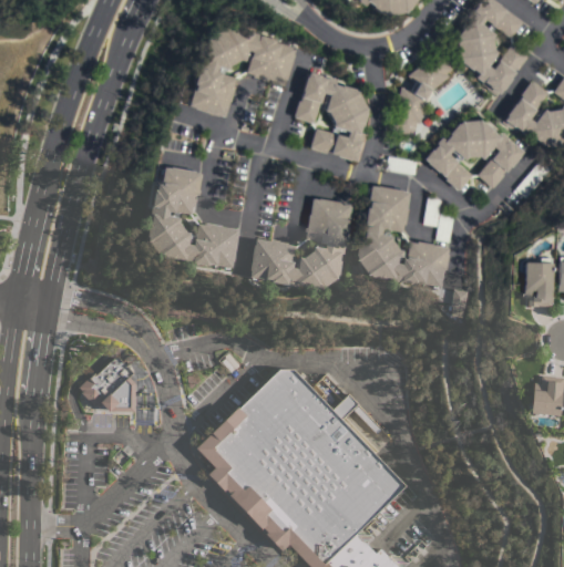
[(388,17),(385,14),(383,16),(371,7),(372,6),(367,2),(363,7),(357,1),(357,0),(416,0),(409,11),(407,10),(406,13),(404,13),(389,16),(388,17)]
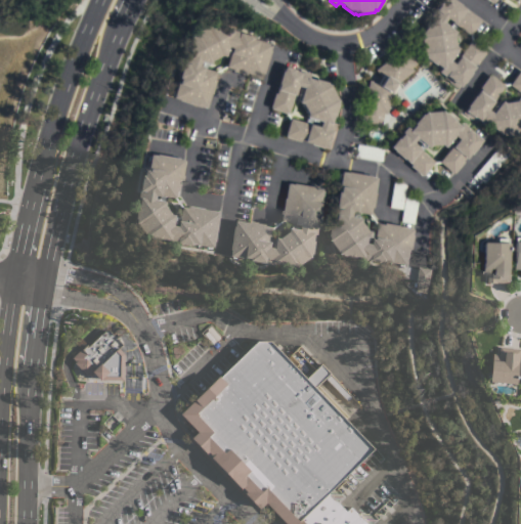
[(420,38),(422,35),(421,34),(429,24),(430,25),(434,18),(430,15),(434,10),(440,14),(440,13),(436,10),(440,5),(439,4),(442,0),(454,0),(462,5),(461,5),(467,9),(466,10),(468,12),(470,10),(481,19),(481,20),(482,22),(471,36),(447,18),(444,23),(457,32),(453,35),(456,46),(459,48),(450,60),(454,64),(472,41),(487,51),(478,64),(477,64),(471,73),(472,73),(465,84),(464,84),(461,87),(451,81),(452,80),(445,75),(445,76),(439,72),(442,68),(437,64),(436,66),(425,57),(426,56),(423,54),(423,52),(421,39),(420,38)]
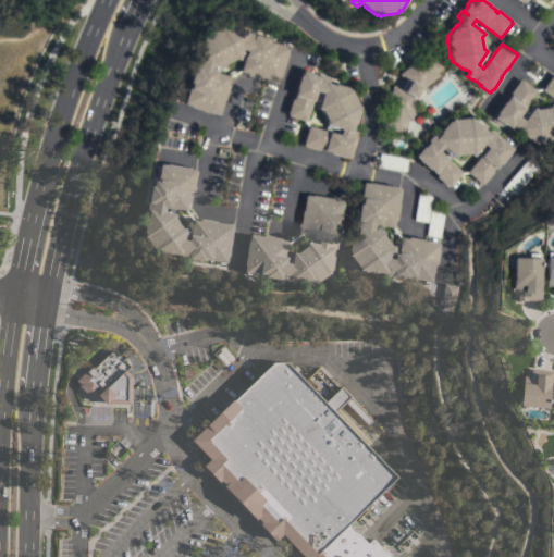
[(287,53),(290,54),(282,78),(281,77),(279,84),(263,79),(263,81),(248,75),(248,74),(242,72),(246,58),(245,57),(246,51),(244,51),(241,60),(238,59),(238,61),(234,60),(224,64),(222,71),(211,67),(210,71),(231,77),(229,84),(231,85),(226,100),(224,100),(220,115),(191,108),(191,106),(184,104),(189,84),(194,66),(199,69),(199,67),(193,65),(195,58),(197,58),(199,52),(198,51),(202,38),(204,38),(205,35),(206,35),(220,28),(220,25),(224,27),(224,26),(238,31),(237,32),(244,34),(245,32),(253,34),(250,40),(251,40),(254,35),(270,40),(269,41),(290,48),(287,53)]
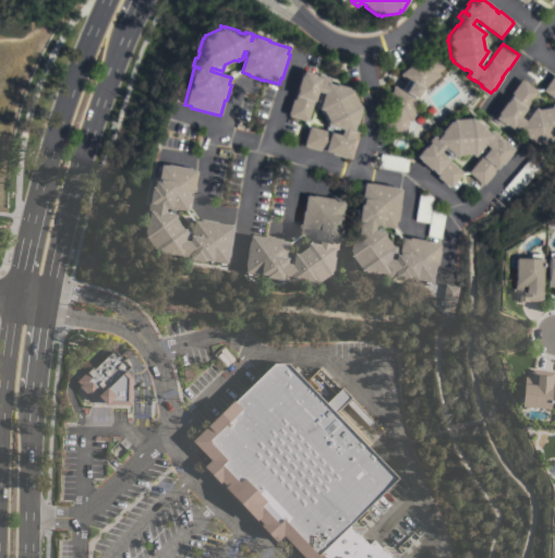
[(414,122),(410,121),(408,134),(386,130),(395,85),(403,87),(408,82),(402,74),(433,51),(446,69),(441,72),(443,75),(425,89),(425,91),(420,99),(419,100),(414,122)]
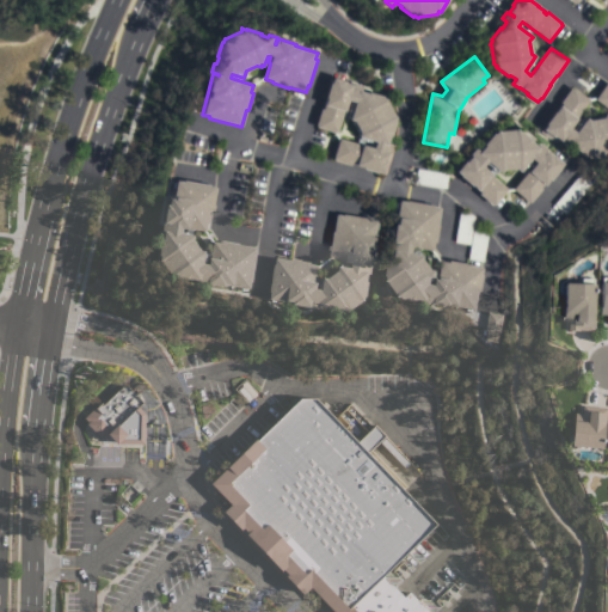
[(394,121),(395,122),(391,136),(390,136),(387,144),(393,145),(390,153),(382,151),(382,152),(388,153),(386,161),(387,161),(384,175),(378,172),(378,173),(363,169),(363,167),(355,166),(356,165),(352,164),(351,165),(335,160),(335,159),(333,159),(341,139),(373,148),(374,142),(358,138),(360,133),(352,121),(349,120),(354,103),(348,101),(338,133),(317,128),(318,126),(317,126),(321,109),(324,110),(325,105),(324,105),(326,98),(325,98),(330,83),(331,83),(332,78),(345,81),(345,83),(352,85),(350,91),(351,92),(354,84),(362,86),(361,92),(368,95),(368,92),(382,97),(382,98),(386,99),(386,101),(395,116),(394,121)]
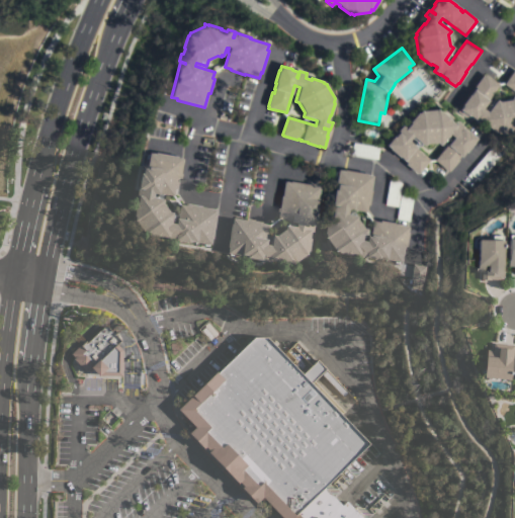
[(500,134),(499,135),(488,126),(489,125),(484,121),(481,125),(475,121),(476,120),(469,115),(469,116),(459,110),(462,106),(462,105),(469,95),(470,95),(477,87),(476,87),(484,75),(485,75),(486,74),(501,85),(484,109),(488,112),(497,100),(500,102),(510,100),(513,97),(514,98),(514,91),(505,84),(514,71),(514,133),(502,135),(500,134)]
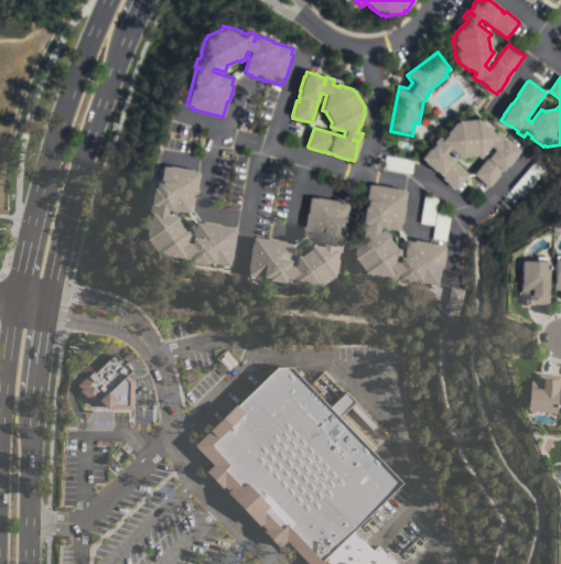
[(479,122),(481,120),(492,130),(492,131),(496,136),(499,131),(506,137),(500,143),(502,143),(505,139),(510,143),(511,143),(520,151),(517,155),(518,155),(509,166),(507,165),(500,173),(502,174),(491,187),(475,174),(495,150),(491,147),(479,159),(477,155),(465,156),(462,160),(450,149),(445,154),(470,174),(456,190),(456,188),(455,190),(443,179),(444,177),(441,175),(435,171),(434,172),(424,162),(421,159),(429,149),(430,150),(434,144),(439,148),(440,148),(434,142),(439,137),(443,140),(448,134),(446,133),(455,122),(456,123),(460,120),(461,121),(474,120),(474,121),(477,119),(479,122)]
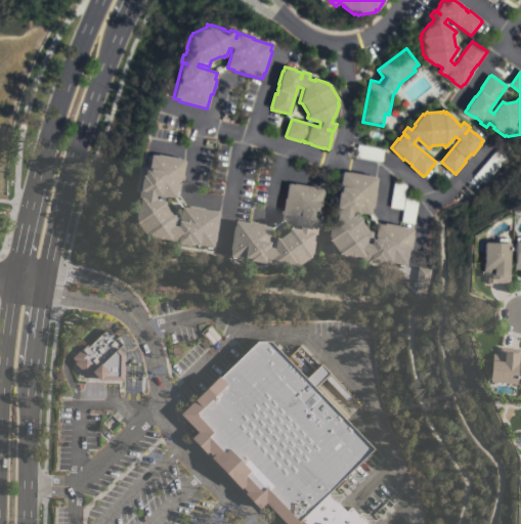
[(488,183),(478,175),(506,142),(516,151),(488,183)]
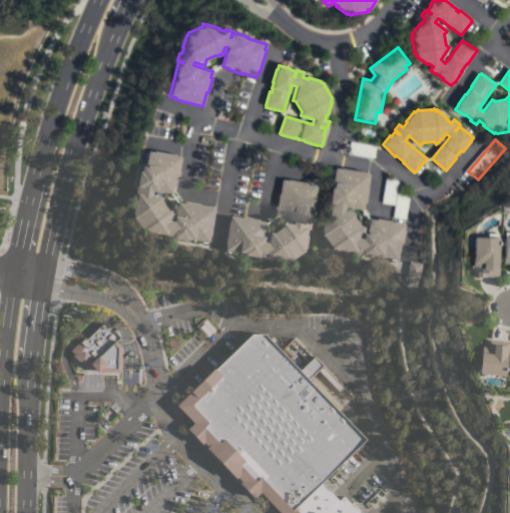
[(350,154),(352,141),(378,145),(376,158),(350,154)]
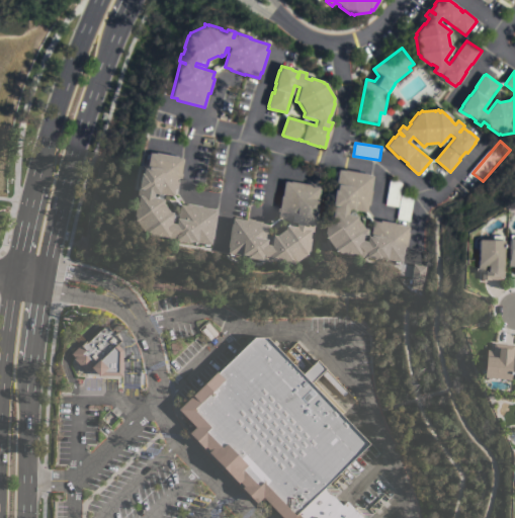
[(180,174),(182,174),(179,188),(177,188),(176,195),(162,192),(162,194),(157,193),(157,195),(166,197),(165,202),(172,211),(176,212),(176,213),(177,213),(175,224),(178,224),(179,218),(180,218),(182,204),(189,205),(190,203),(204,205),(204,206),(219,208),(218,216),(219,216),(215,238),(213,244),(193,241),(192,242),(178,240),(179,235),(177,234),(176,241),(163,238),(150,235),(150,234),(147,234),(147,232),(139,221),(137,220),(138,217),(137,217),(139,203),(140,203),(141,196),(139,196),(140,189),(146,190),(146,189),(141,188),(144,173),(145,173),(148,153),(155,154),(155,153),(177,157),(177,158),(183,159),(180,174)]
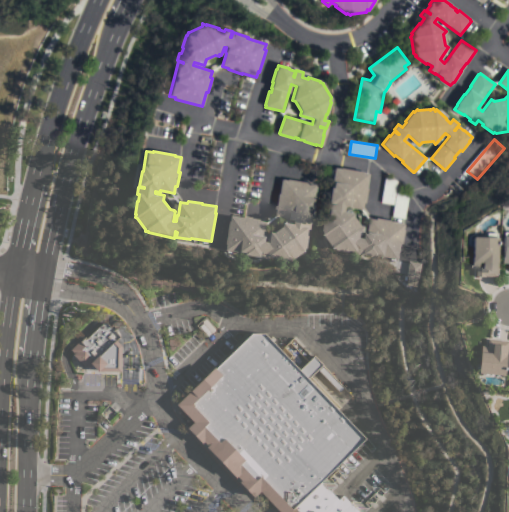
[(324,235),(324,230),(323,230),(325,218),(327,218),(328,212),(326,211),(327,204),(330,188),(331,188),(334,175),(332,174),(333,170),(334,170),(335,168),(341,169),(341,168),(364,172),(363,173),(369,174),(367,189),(368,189),(365,203),(364,203),(363,210),(349,207),(348,208),(343,207),(343,212),(353,214),(352,217),(359,226),(362,227),(360,237),(365,238),(365,232),(367,233),(369,219),(376,220),(376,218),(390,220),(390,221),(404,224),(403,230),(405,230),(401,253),(400,253),(399,258),(379,255),(379,256),(364,254),(365,248),(364,248),(363,254),(358,254),(358,251),(349,250),(349,251),(337,249),(337,248),(333,247),(333,246),(325,235),(324,235)]
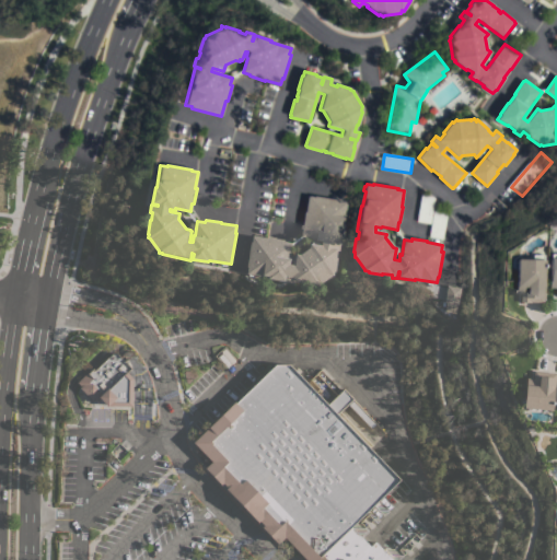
[(422,194),(432,196),(432,197),(436,197),(436,198),(437,198),(432,224),(418,222),(422,194)]
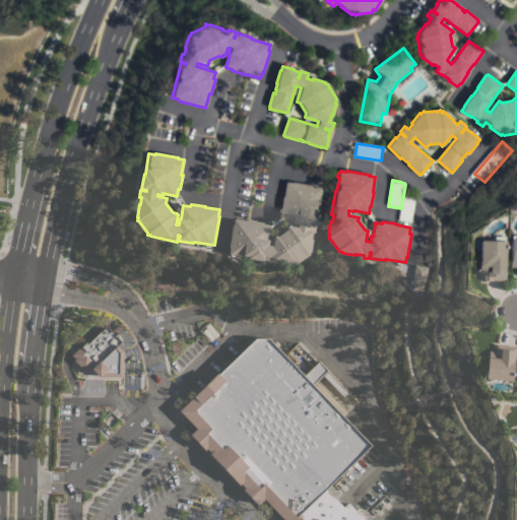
[(298,265),(294,264),(294,265),(280,263),(280,262),(274,261),(274,263),(267,261),(268,255),(266,255),(266,260),(250,258),(251,256),(231,253),(232,247),(231,247),(235,224),(236,224),(237,218),(251,220),(251,219),(266,221),(265,224),(273,225),(270,245),(274,246),(276,236),(280,236),(289,230),(289,225),(300,228),(301,222),(295,222),(295,221),(281,219),(282,211),(280,211),(283,197),(284,197),(286,182),(293,183),(293,182),(316,186),(316,187),(322,188),(318,208),(319,208),(317,223),(312,223),(312,224),(318,225),(317,233),(315,232),(314,239),(315,239),(313,252),(311,252),(311,255),(309,255),(298,263),(298,265)]
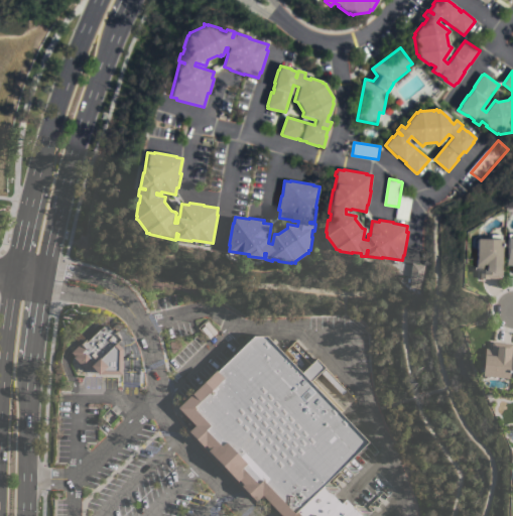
[(409,221),(396,219),(401,194),(413,197),(409,221)]
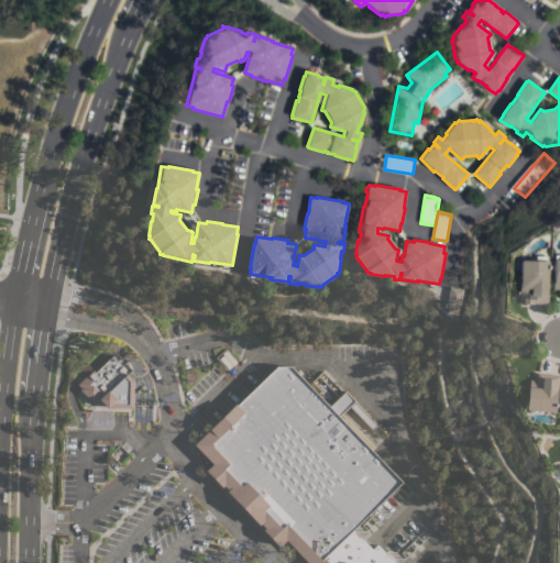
[(537,262),(537,256),(548,256),(548,262),(549,262),(548,287),(550,287),(549,304),(536,304),(526,304),(526,295),(519,294),(520,261),(537,262)]
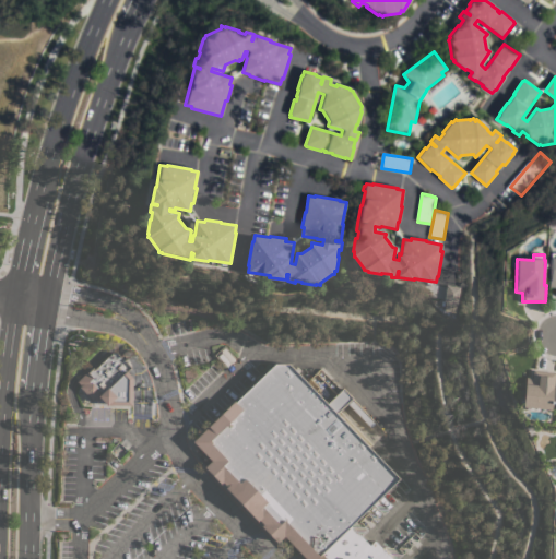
[(449,285),(463,287),(460,304),(459,304),(457,312),(446,311),(448,302),(446,301),(449,285)]
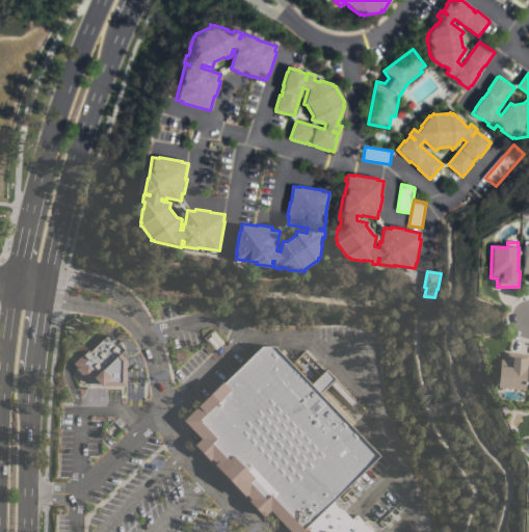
[(226,341),(218,347),(209,337),(216,330),(226,341)]
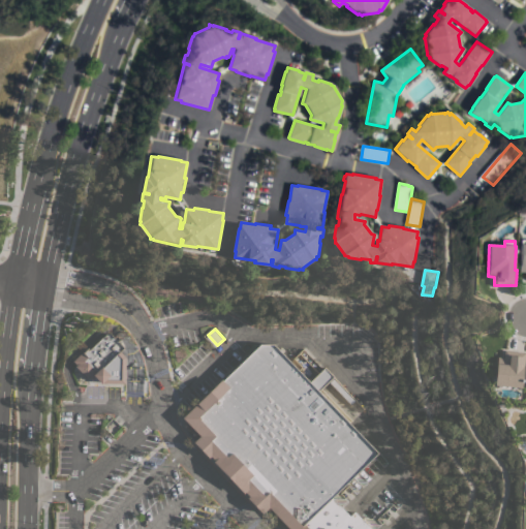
[(91,377),(90,377),(78,366),(79,365),(75,361),(85,351),(86,352),(90,348),(92,350),(109,333),(113,333),(117,337),(119,335),(123,339),(120,341),(126,347),(123,351),(127,356),(127,383),(103,383),(102,381),(96,375),(94,380),(91,377)]
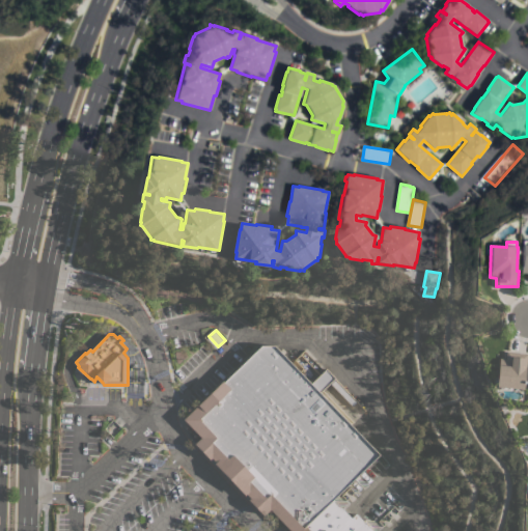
[(294,530),(272,509),(266,515),(251,500),(252,498),(248,494),(247,495),(216,464),(218,462),(214,457),(212,459),(196,444),(203,437),(186,419),(225,381),(226,382),(262,345),(277,345),(313,383),(328,368),(337,378),(322,392),(381,454),(335,499),(354,518),(358,513),(365,522),(367,520),(376,528),(374,529),(376,530),(294,530)]
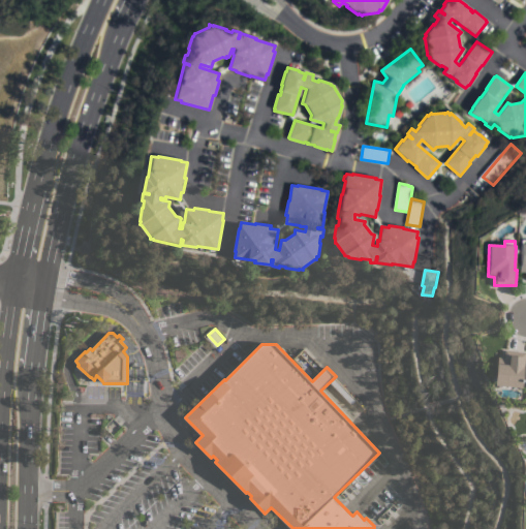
[(497,384),(499,356),(505,358),(506,350),(525,352),(525,376),(524,387),(497,384)]
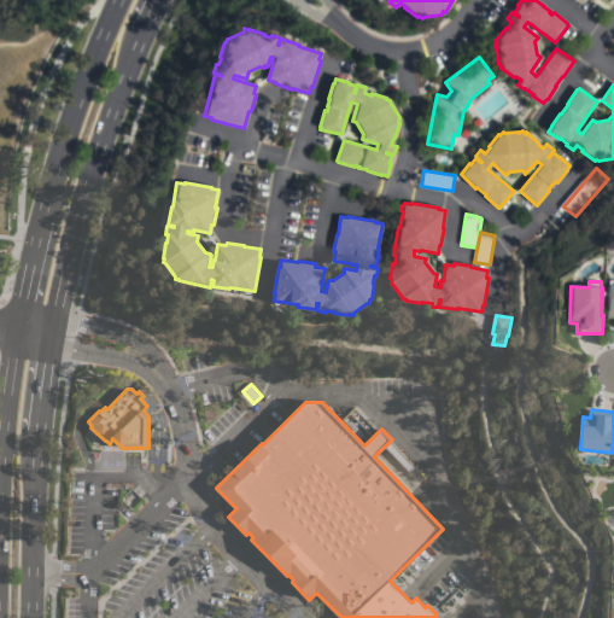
[(416,467),(411,472),(387,447),(391,442),(416,467)]
